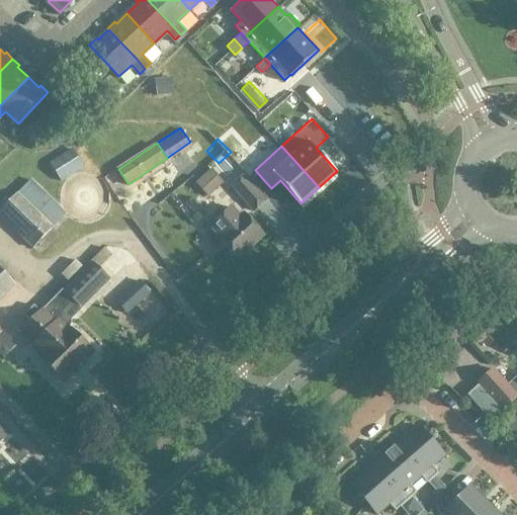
[(62,180),(85,166),(73,147),(63,153),(60,149),(50,155),(53,159),(50,161),(62,180)]
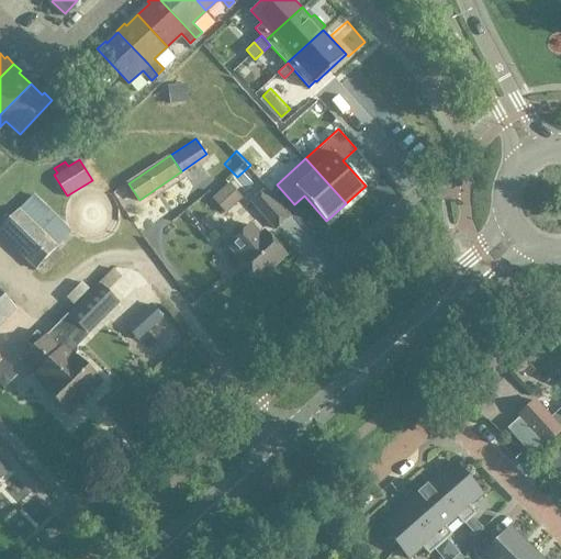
[(229,181),(213,197),(226,211),(244,196),(229,181)]
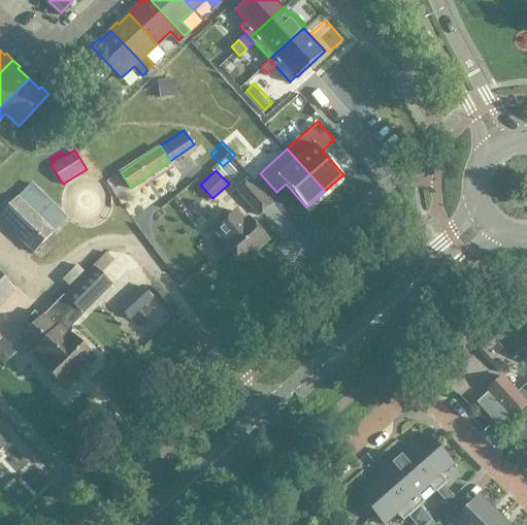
[(273,202),(250,175),(235,188),(259,215),(273,202)]
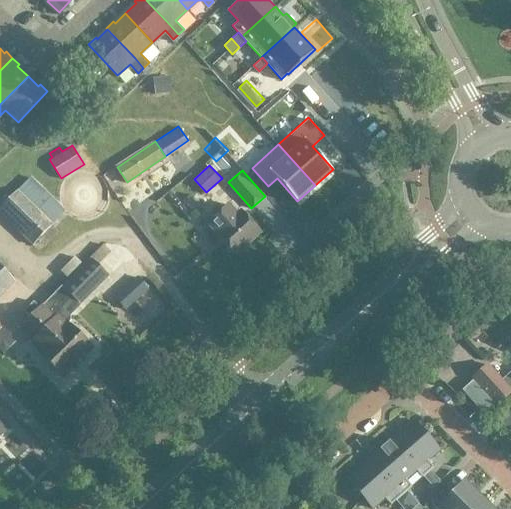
[(0,207),(0,211),(33,244),(66,209),(31,175),(0,207)]
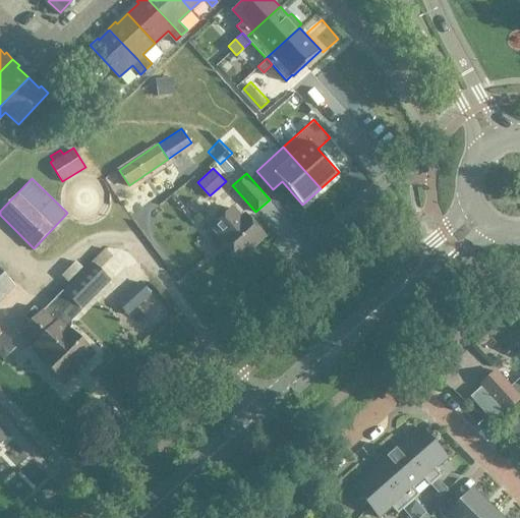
[(221,235),(220,235),(239,257),(266,234),(245,213),(242,216),(233,206),(212,225),(221,235)]
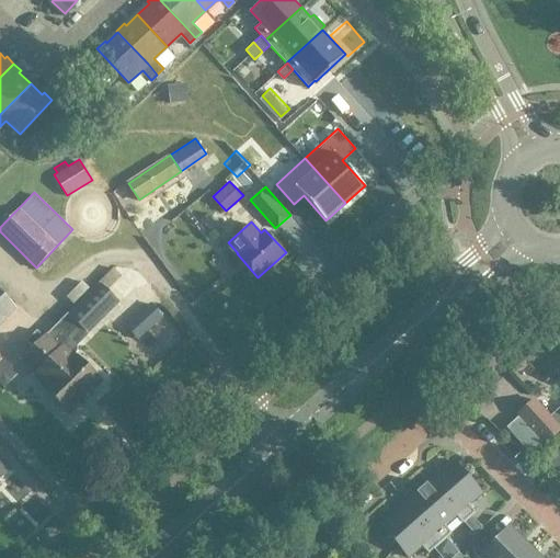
[(100,282),(69,314),(88,332),(118,300),(100,282)]
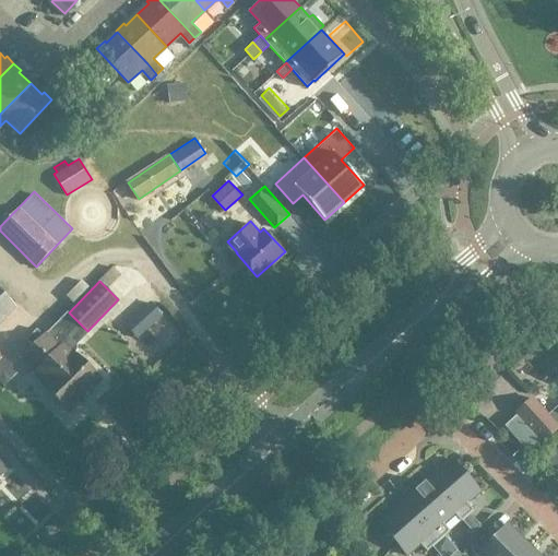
[(0,323),(18,307),(0,288),(0,323)]
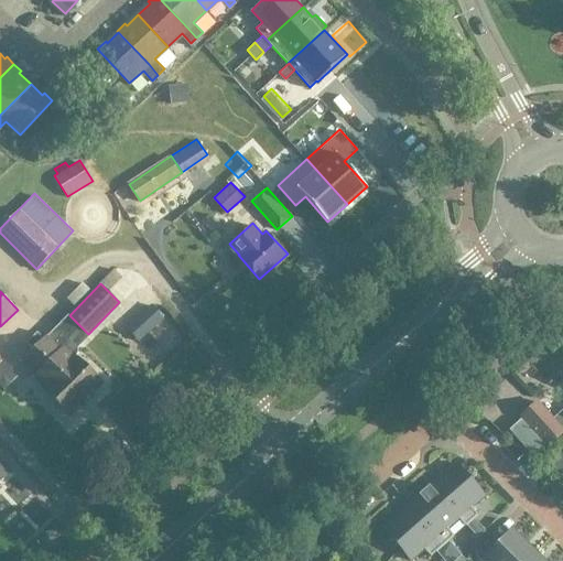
[(164,316),(152,303),(140,314),(152,327),(164,316)]
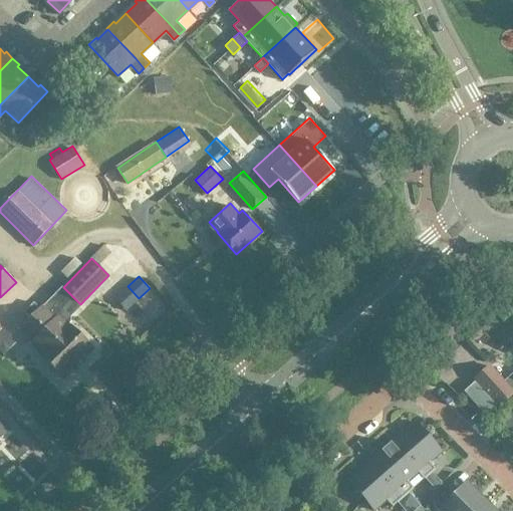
[(46,327),(79,362),(84,357),(83,356),(92,347),(68,322),(66,324),(63,321),(80,304),(63,287),(62,286),(42,306),(54,319),(46,327)]
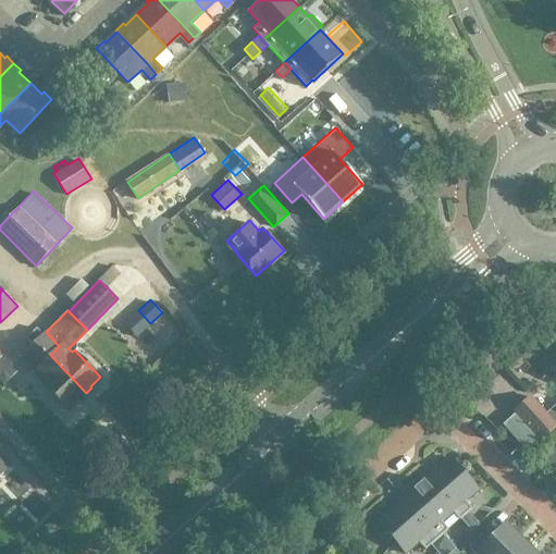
[(50,355),(59,346),(46,332),(45,333),(37,325),(27,336),(34,343),(22,355),(36,370),(35,371),(45,380),(42,382),(69,408),(79,398),(86,393),(50,355)]
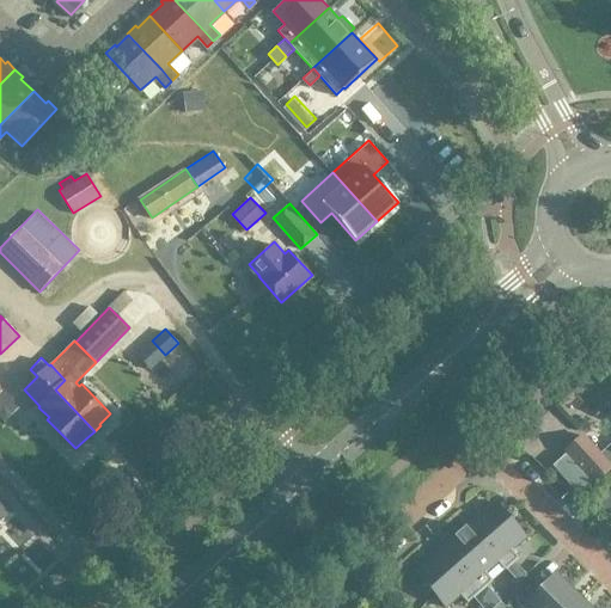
[(0,403),(11,393),(0,380),(0,403)]
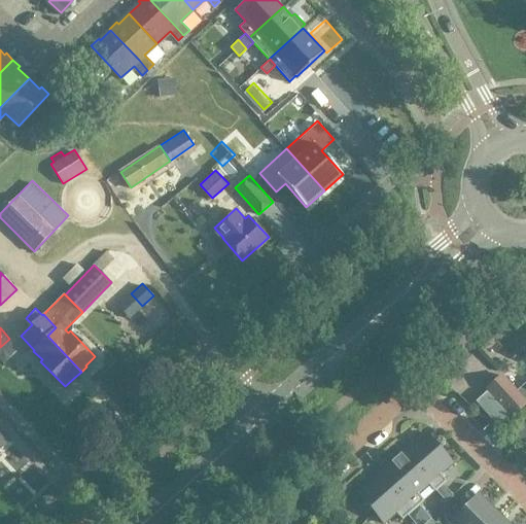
[(485,387),(512,417),(525,404),(525,398),(501,372),(485,387)]
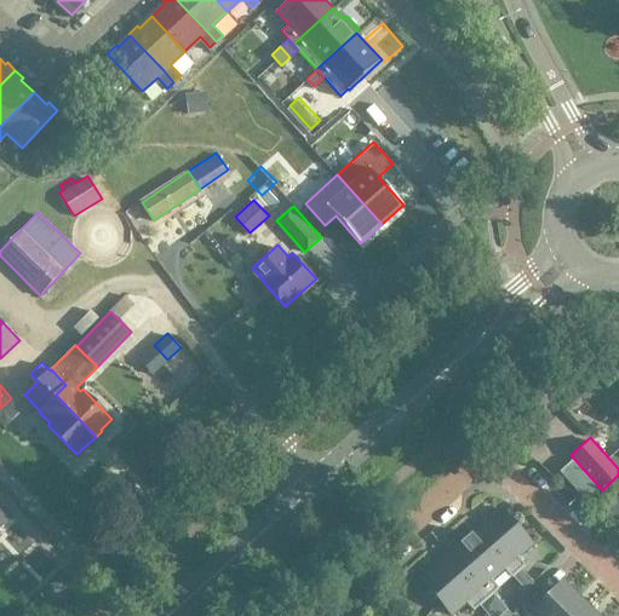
[(0,504),(0,527),(11,516),(0,504)]
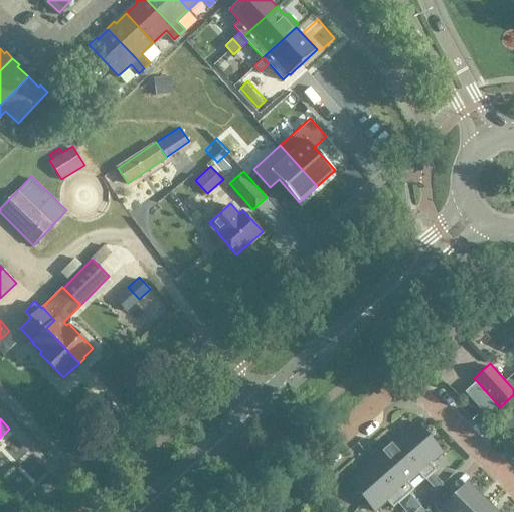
[(394,442),(419,471),(418,471),(425,479),(437,469),(431,461),(443,451),(416,421),(394,442)]
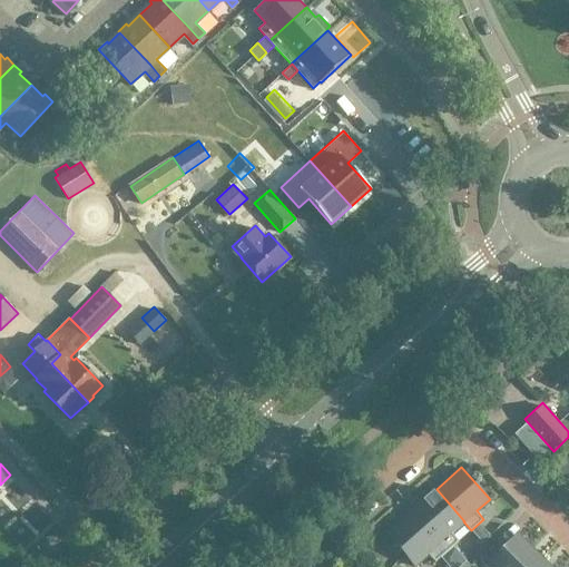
[(437,489),(412,510),(448,550),(459,540),(452,531),(463,521),(464,521),(437,489)]
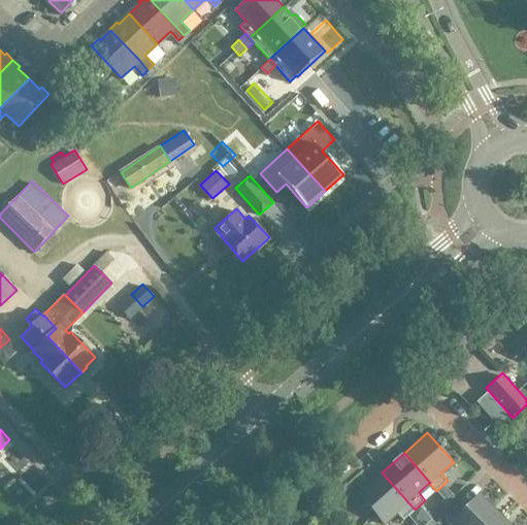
[(403,519),(415,510),(382,472),(359,493),(385,522),(397,512),(403,519)]
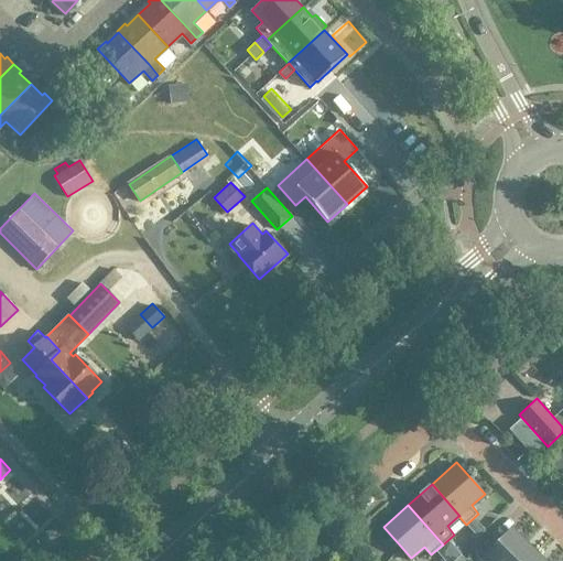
[(478,514),(466,525),(473,532),(485,521),(478,514)]
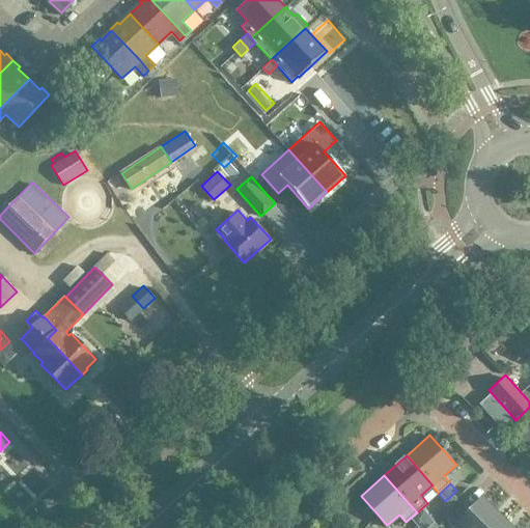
[(494,527),(504,519),(482,497),(454,525),(456,527),(494,527)]
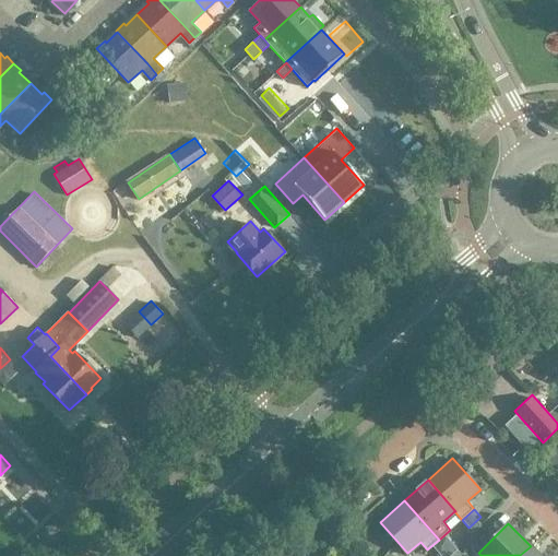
[(452,542),(446,534),(432,545),(439,553),(452,542)]
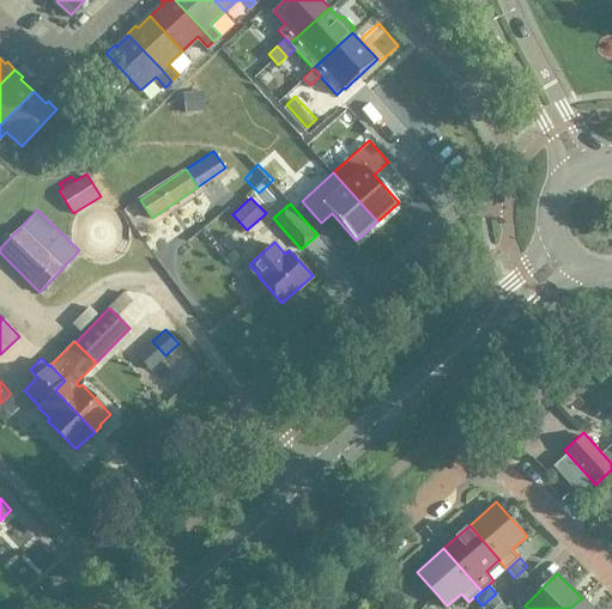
[(482,606),(484,608),(494,608),(502,601),(496,594),(482,606)]
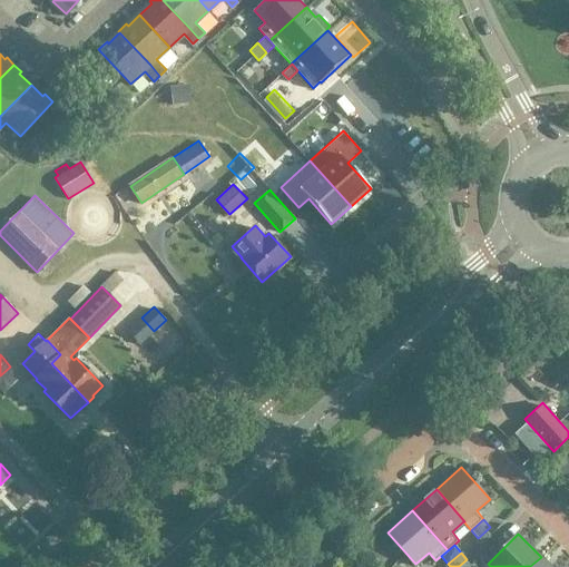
[(551,566),(541,557),(530,566),(551,566)]
